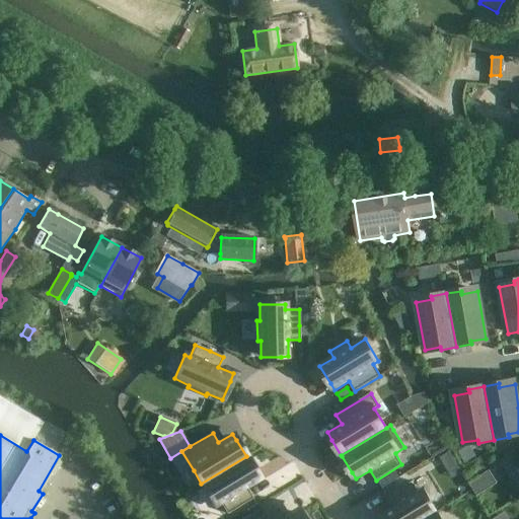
[(456,462),(450,452),(440,458),(446,468),(456,462)]
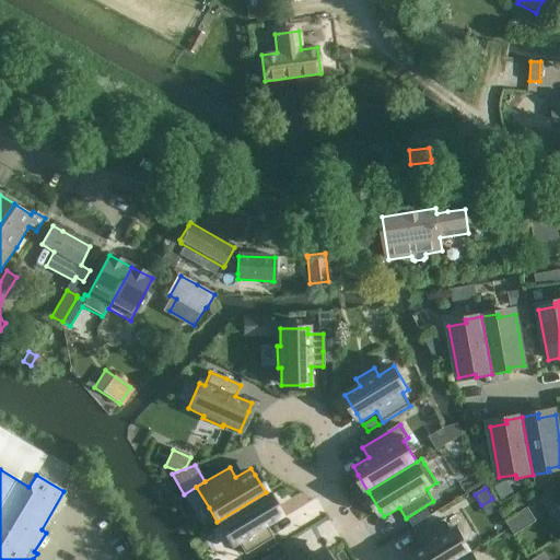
[(266,492),(217,522),(219,525),(232,546),(237,543),(245,555),(272,538),(266,527),(281,518),(277,511),(266,492)]
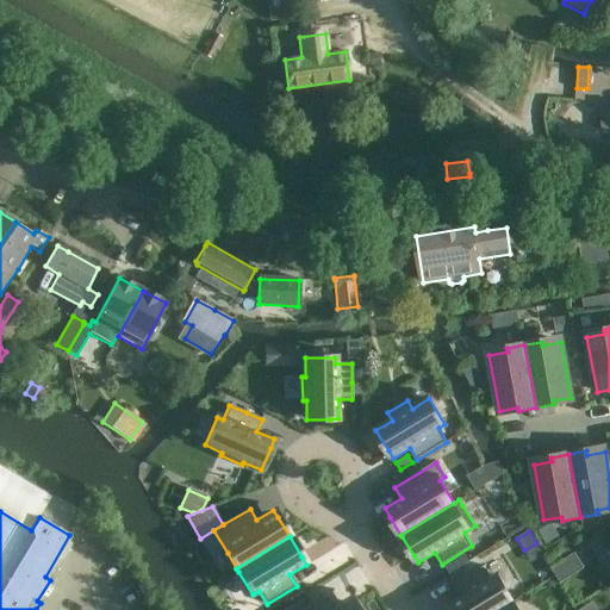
[(576,553),(552,568),(561,583),(585,567),(576,553)]
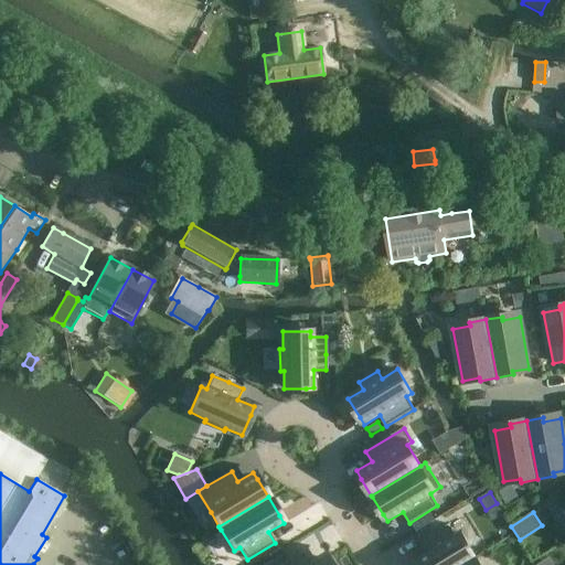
[(427,552),(412,562),(413,564),(461,564),(476,556),(462,534),(457,537),(449,524),(446,526),(420,542),(427,552)]
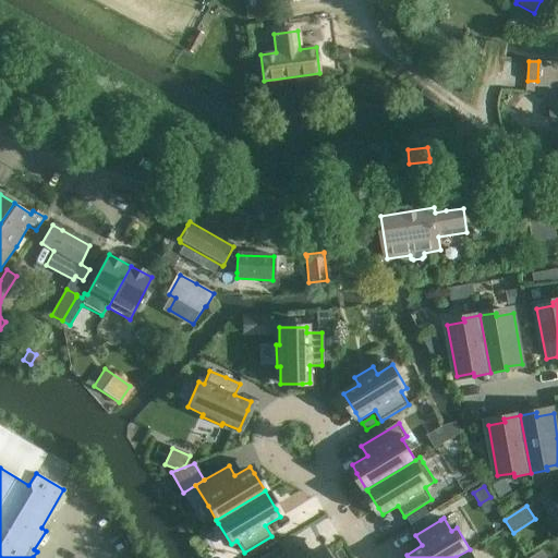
[(276,557),(326,557),(324,554),(319,546),(304,555),(298,545),(276,557)]
